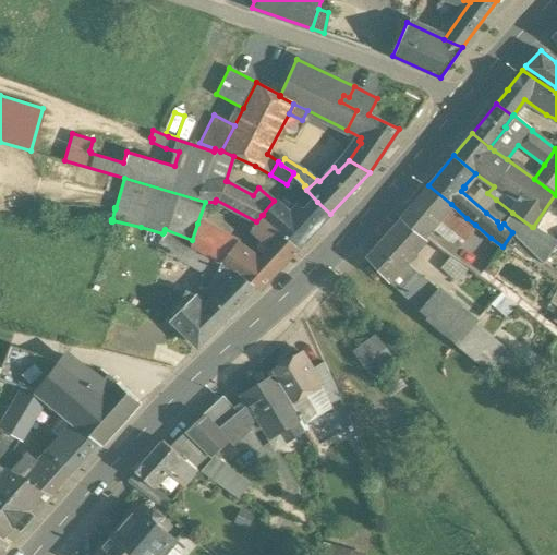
[(428,185),(400,218),(401,219),(424,237),(433,226),(440,217),(451,204),(428,185)]
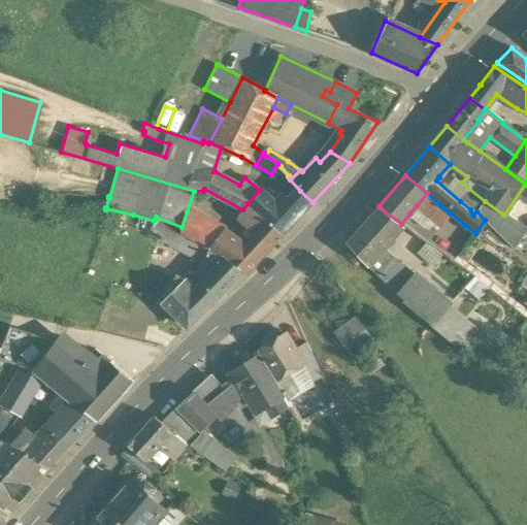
[(469,189),(460,201),(470,209),(472,214),(473,216),(476,211),(485,201),(469,189)]
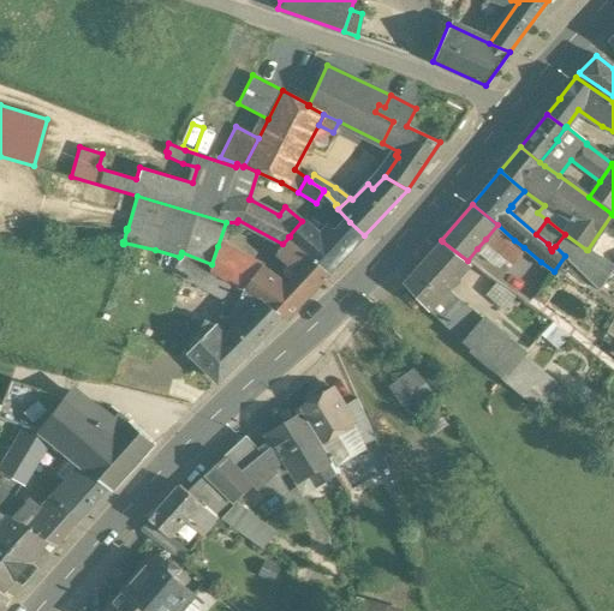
[(339,234),(332,226),(321,238),(302,221),(288,237),(290,237),(329,273),(364,235),(350,222),(339,234)]
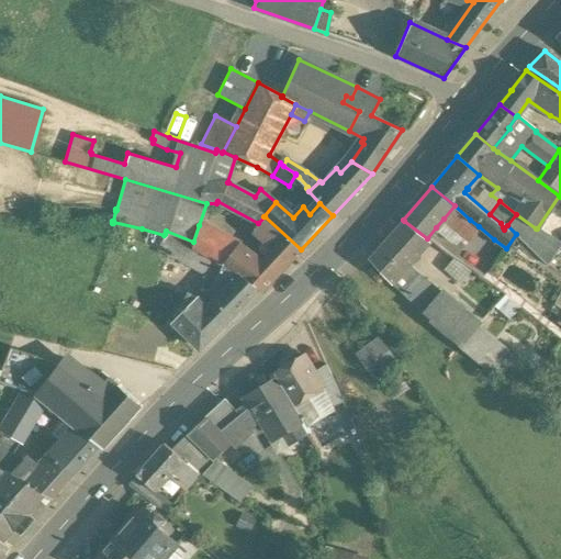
[(470,220),(455,205),(444,219),(457,230),(460,232),(470,220)]
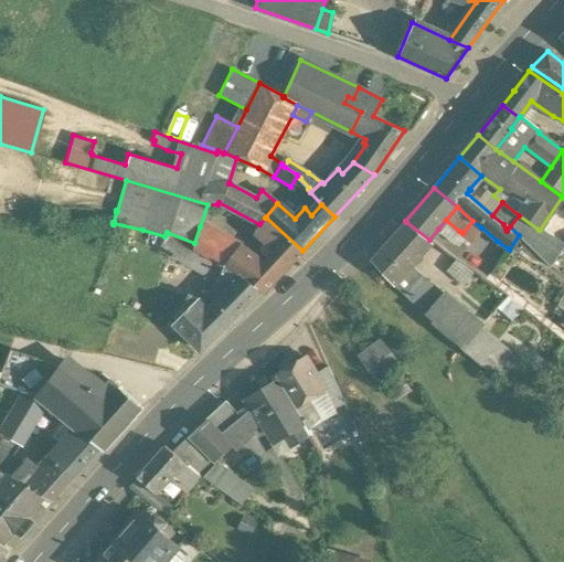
[(539,230),(519,215),(510,226),(519,235),(528,244),(539,230)]
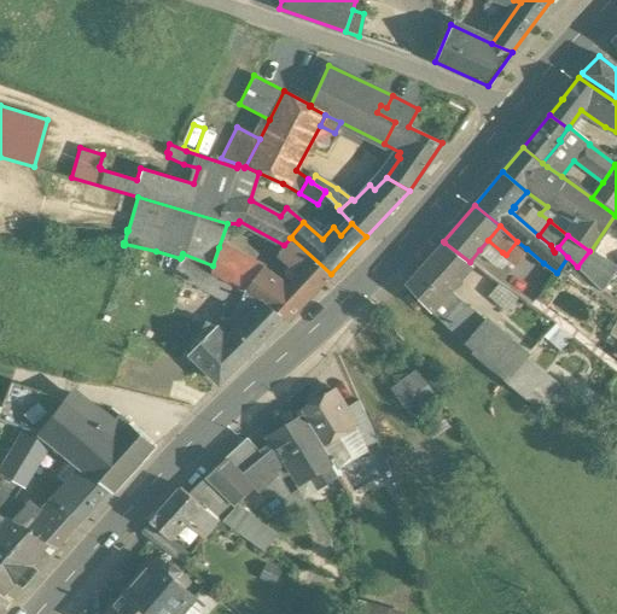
[(304,269),(287,288),(279,282),(261,269),(248,291),(284,317),(287,321),(331,274),(291,238),(284,245),(297,263),(304,269)]
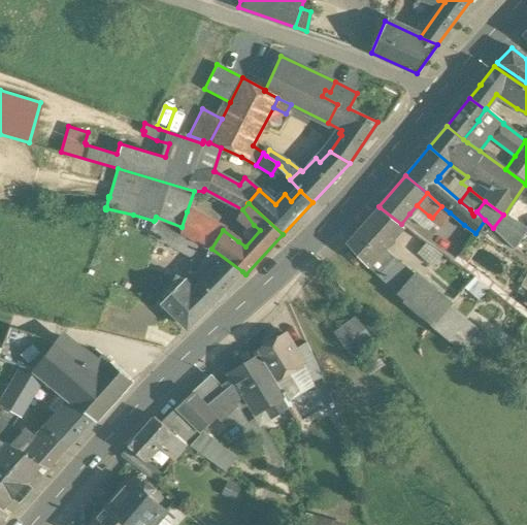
[(429,216),(417,205),(409,214),(422,224),(429,216)]
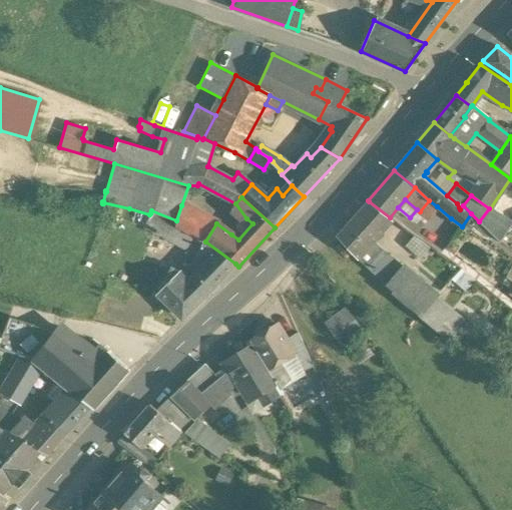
[(429,200),(420,211),(427,217),(437,206),(429,200)]
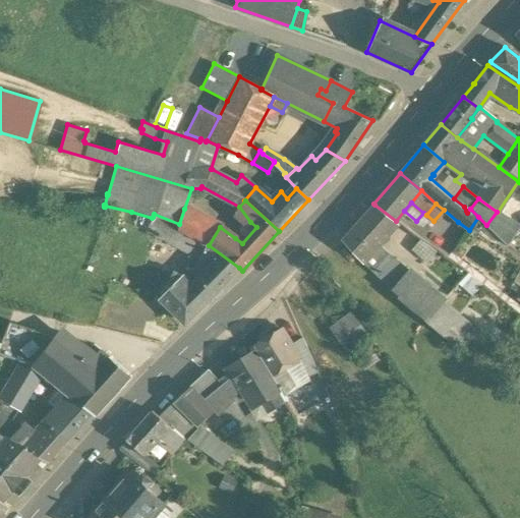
[(374,205),(343,239),(342,239),(341,239),(362,264),(374,250),(399,224),(396,221),(374,205)]
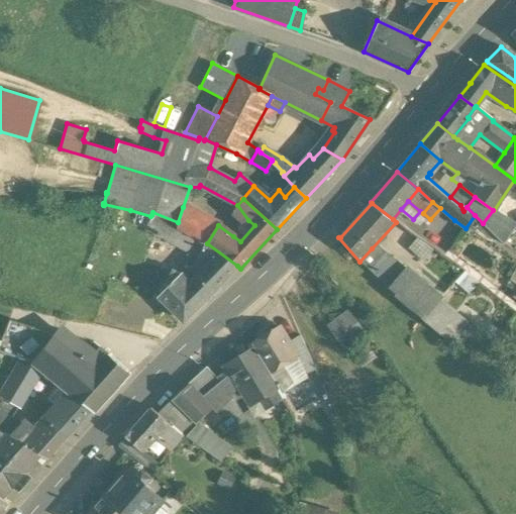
[(218,225),(183,207),(178,222),(179,223),(177,226),(203,243),(203,244),(206,244),(207,243),(218,225)]
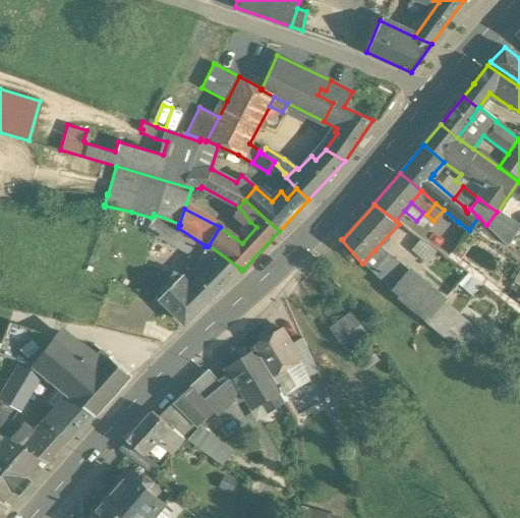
[(519,225),(498,212),(497,212),(486,225),(507,245),(519,227),(519,225)]
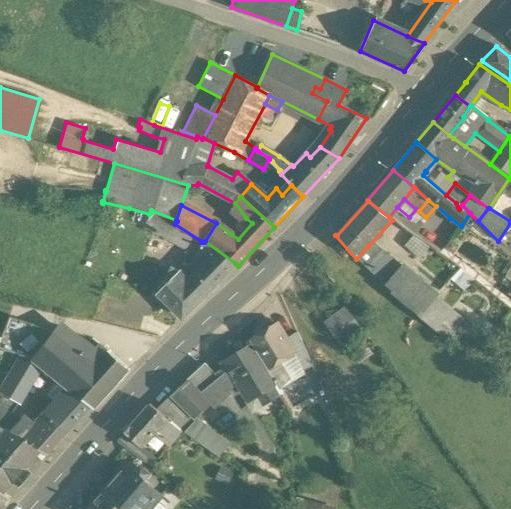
[(203,244),(150,213),(149,214),(142,227),(195,256),(203,244)]
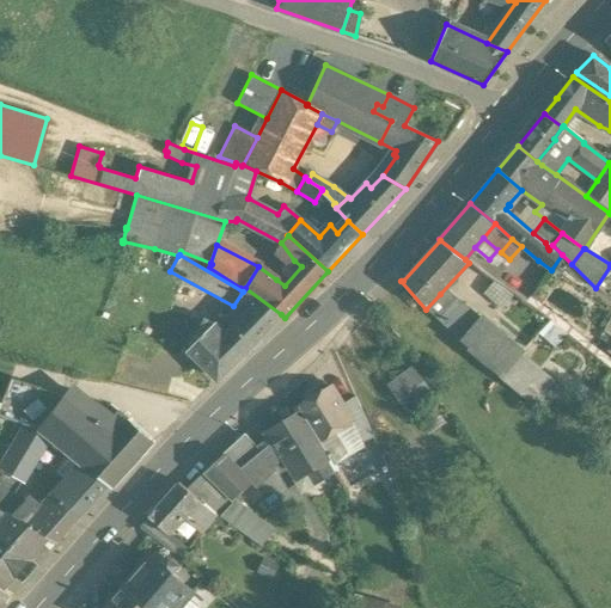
[(281,314),(245,288),(244,289),(243,292),(233,306),(225,318),(215,329),(212,325),(202,318),(195,333),(200,337),(187,350),(217,380),(217,379),(218,380),(281,314)]
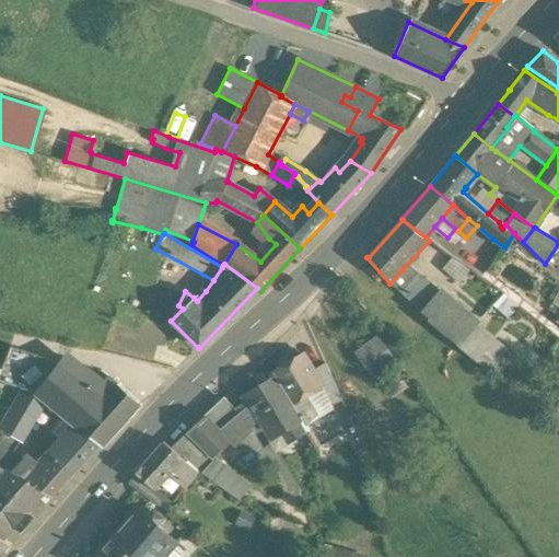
[(417,282),(403,269),(389,283),(420,312),(438,291),(422,279),(421,280),(417,282)]
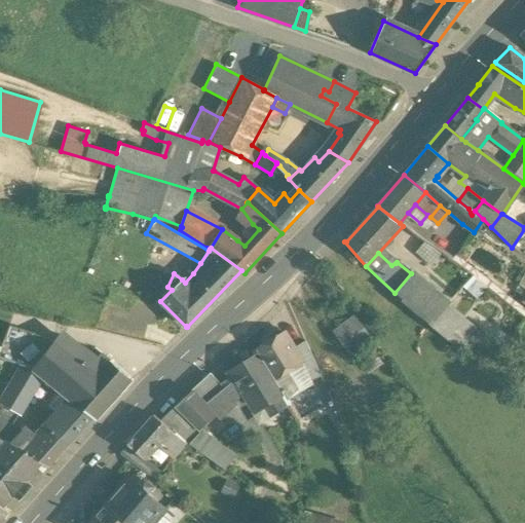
[(418,278),(412,273),(411,273),(395,293),(403,299),(402,301),(430,325),(442,311),(448,303),(418,278)]
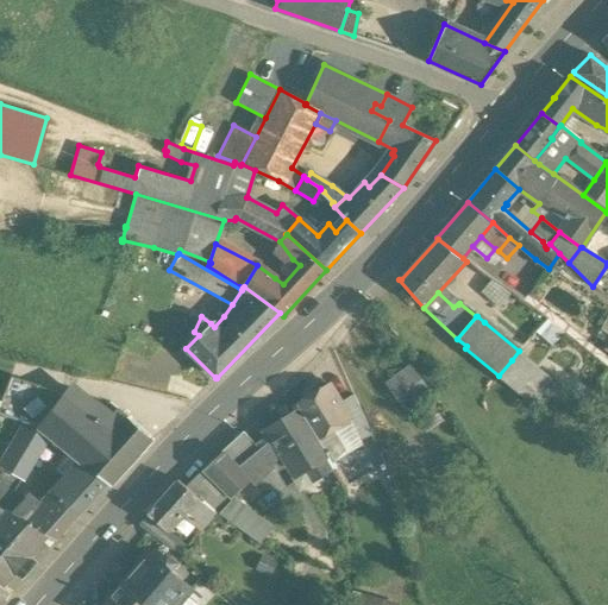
[(547,319),(537,331),(553,345),(564,332),(547,319)]
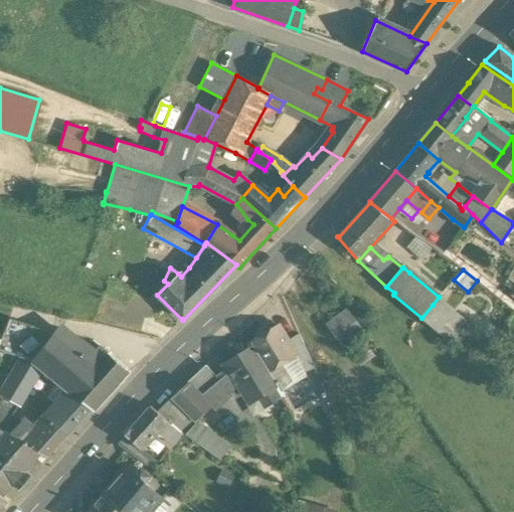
[(114,284),(106,296),(122,306),(130,295),(114,284)]
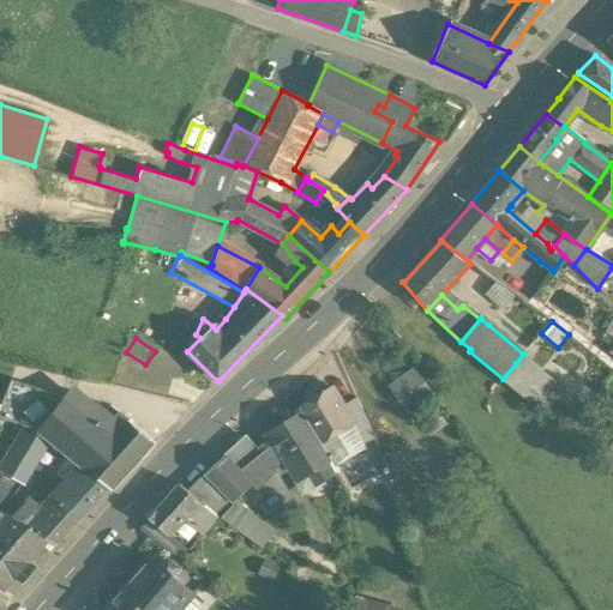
[(534,379),(516,363),(503,379),(521,394),(534,379)]
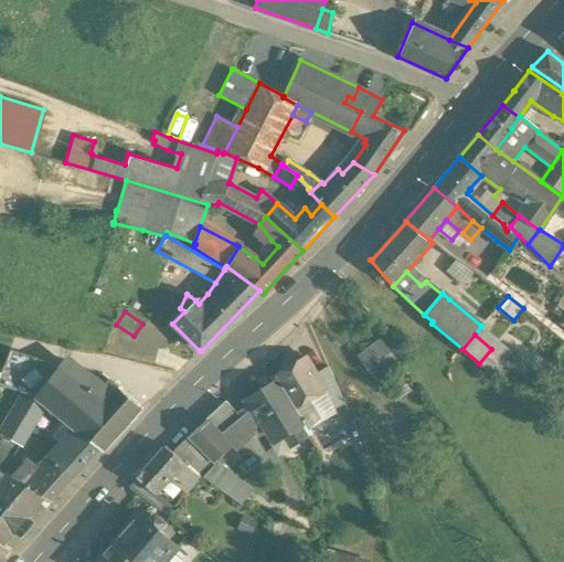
[(401,366),(380,338),(357,356),(378,383),(401,366)]
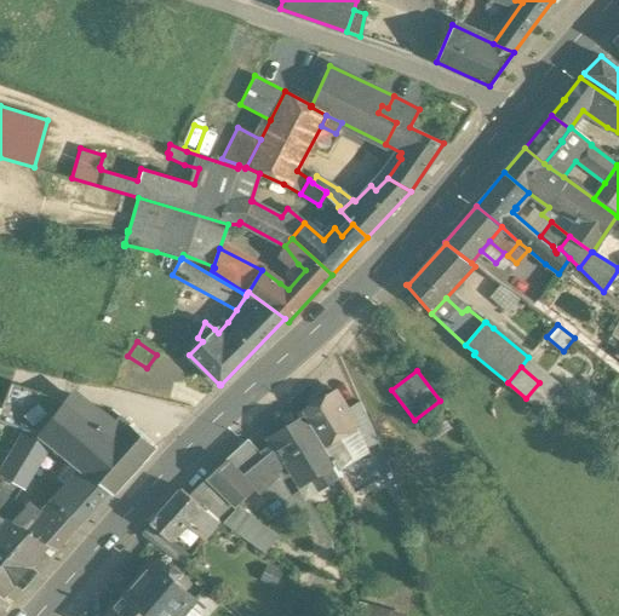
[(67,401),(13,383),(5,406),(0,418),(0,420),(19,427),(28,431),(40,435),(67,401)]
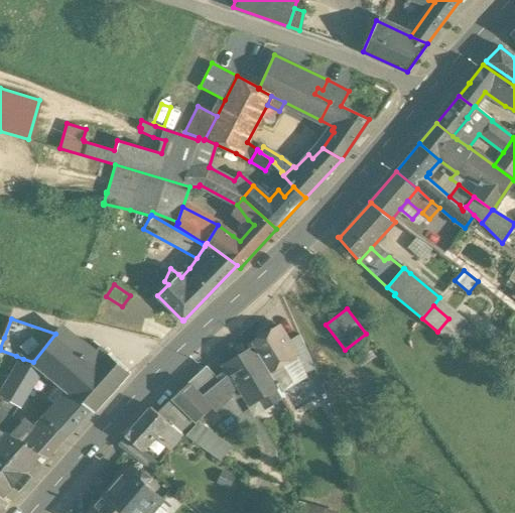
[(277,327),(250,343),(253,348),(269,372),(295,356),(286,342),(277,327)]
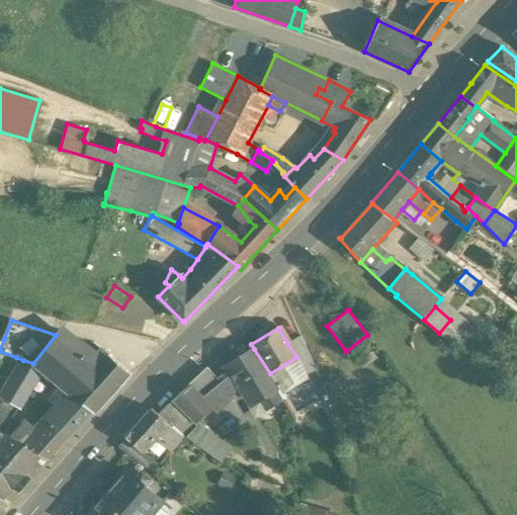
[(77,340),(67,332),(61,340),(56,335),(33,363),(42,370),(62,387),(69,393),(91,411),(93,413),(128,373),(107,354),(82,334),(77,340)]
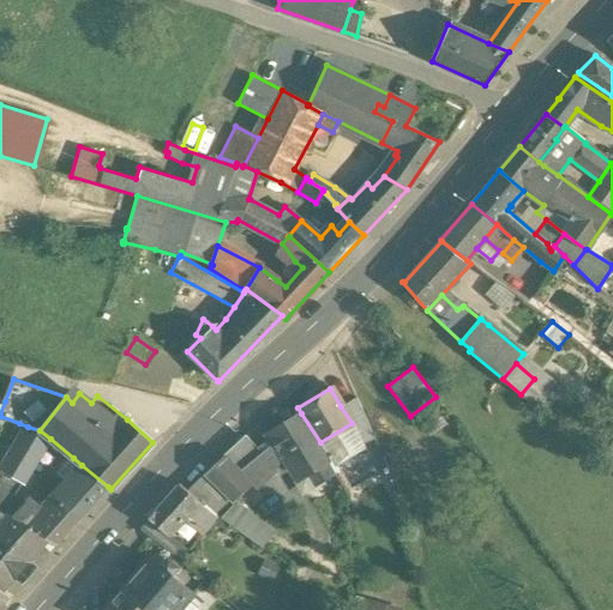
[(373,436),(355,398),(341,406),(352,423),(360,442),(361,442),(373,436)]
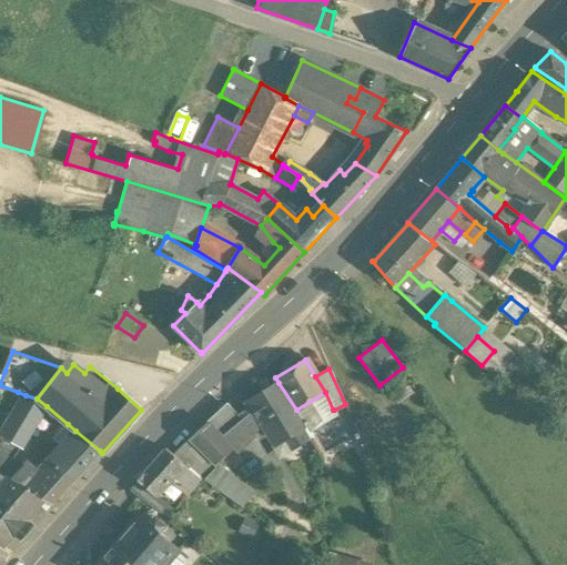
[(405,372),(386,385),(393,395),(412,382),(405,372)]
